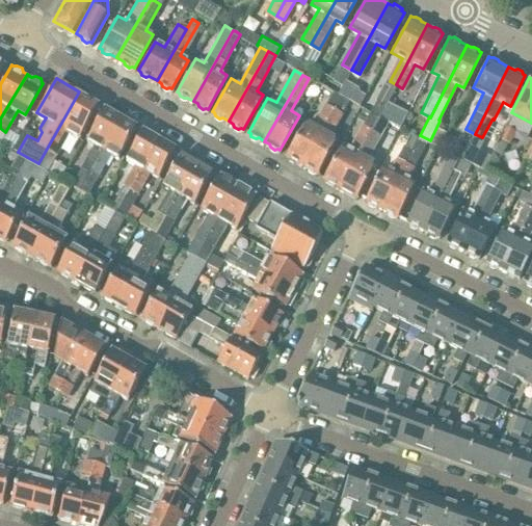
[(301,162),(341,93),(333,88),(313,124),(306,120),(286,153),(288,155),(289,158),(293,160),(296,159),(301,162)]
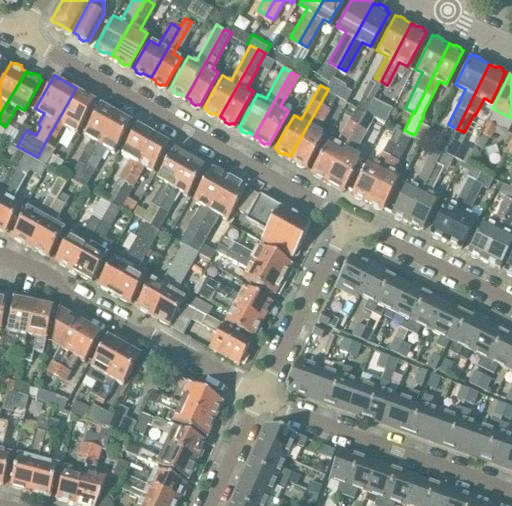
[(76,88),(46,141),(54,146),(66,125),(76,130),(94,98),(76,88)]
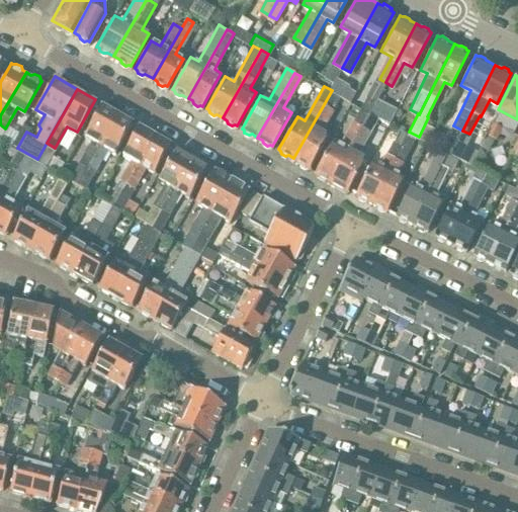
[(332,90),(293,158),(298,161),(299,164),(304,166),(307,166),(309,167),(328,134),(321,130),(333,107),(340,95),(332,90)]
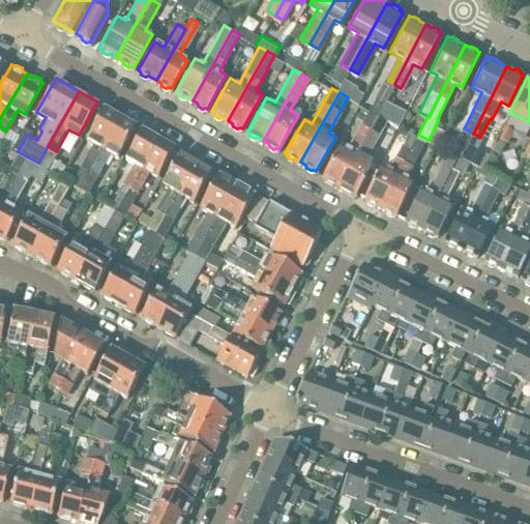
[(79,185),(120,114),(105,106),(87,136),(95,140),(82,164),(71,181),(79,185)]
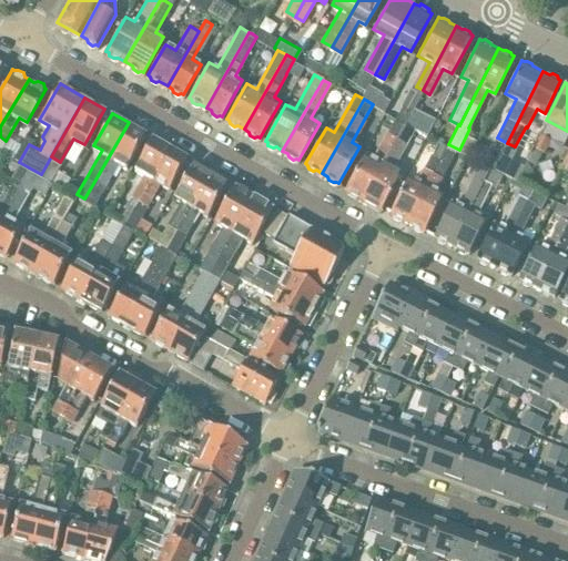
[(346,186),(364,197),(404,124),(394,119),(373,156),(365,153),(346,186)]
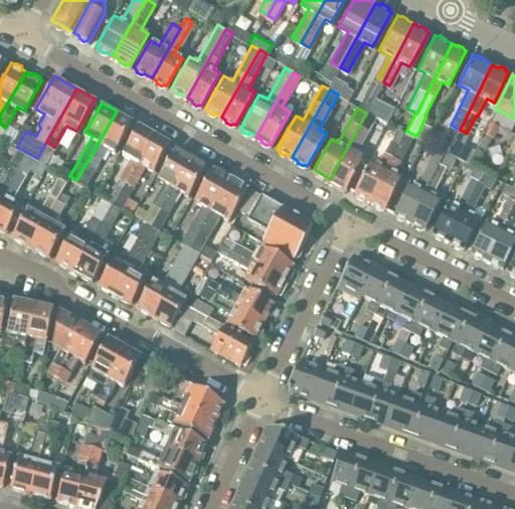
[(132,120),(117,111),(76,180),(84,185),(107,145),(115,149),(132,120)]
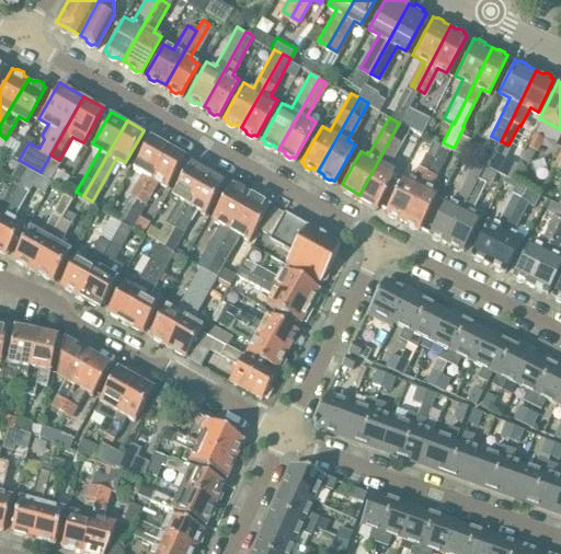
[(399,123),(359,195),(377,205),(397,171),(387,165),(408,128),(399,123)]
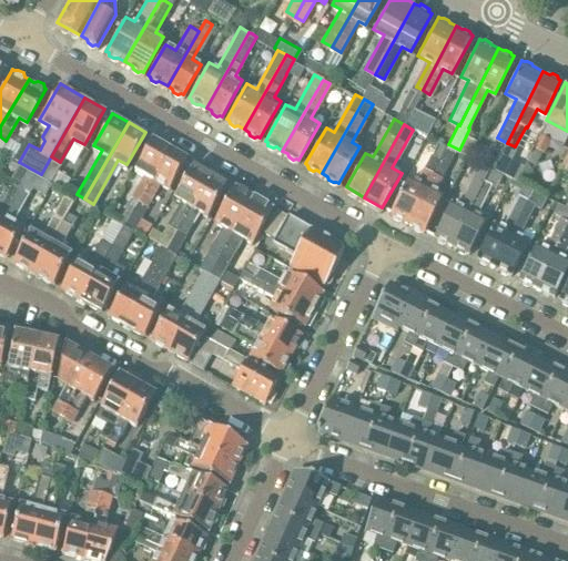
[(131,193),(139,199),(170,145),(152,136),(134,167),(143,172),(131,193)]
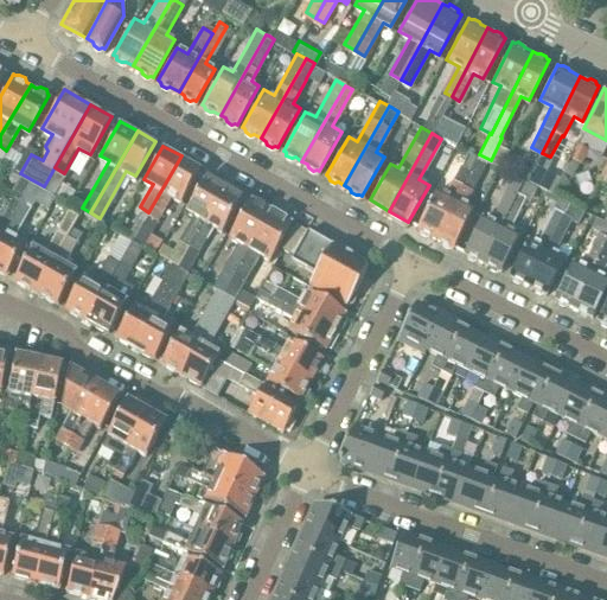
[(436,186),(416,227),(420,228),(421,231),(426,234),(429,233),(436,236),(475,159),(478,153),(468,148),(447,191),(436,186)]
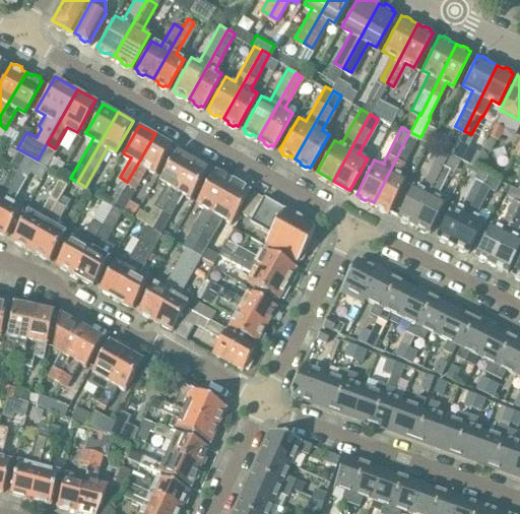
[(155,133),(128,182),(136,186),(146,167),(154,171),(170,144),(171,142),(155,133)]
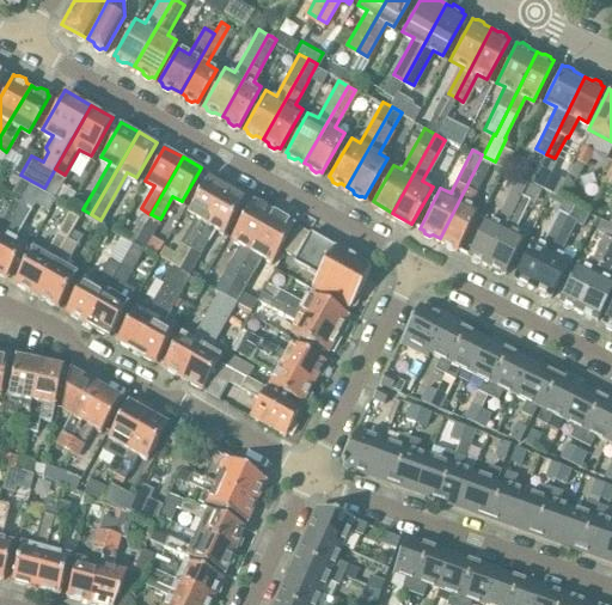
[(479,160),(440,238),(445,240),(446,244),(452,246),(456,245),(458,246),(477,208),(470,203),(489,165),(479,160)]
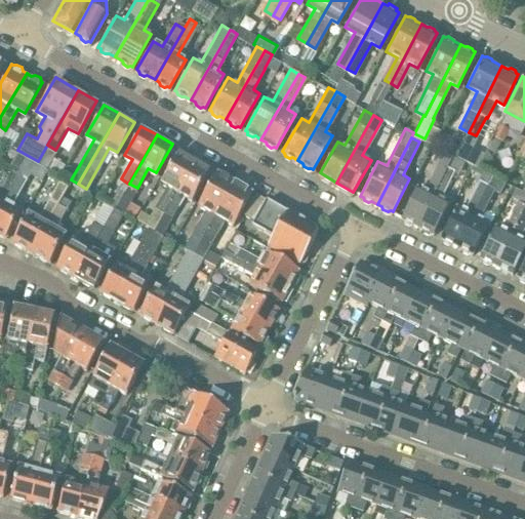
[(0,199),(15,172),(16,173),(27,155),(17,150),(7,167),(0,180),(0,199)]
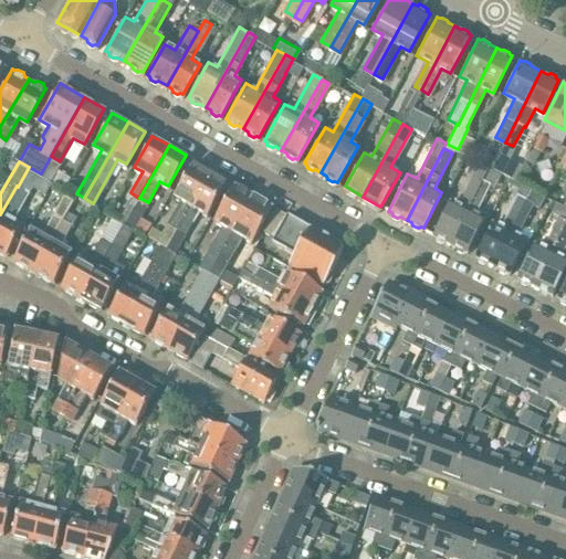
[(182,198),(168,222),(177,227),(209,171),(202,167),(201,165),(197,161),(194,162),(191,161),(174,192),(182,198)]
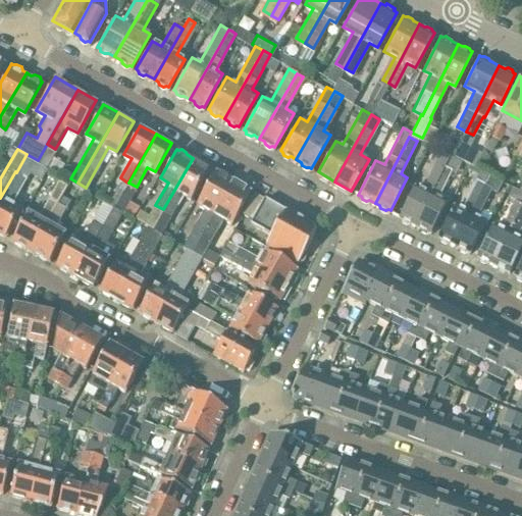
[(414,184),(399,214),(400,215),(402,215),(402,218),(407,220),(410,219),(416,223),(442,171),(441,171),(445,165),(451,153),(441,149),(422,188),(414,184)]
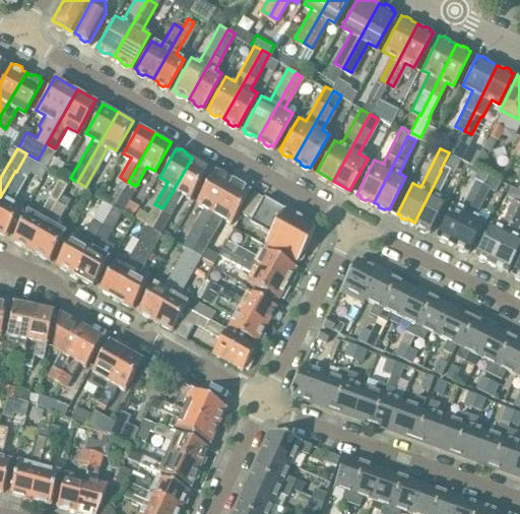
[(192,157),(163,208),(163,209),(171,213),(184,191),(191,194),(207,166),(205,165),(204,162),(200,159),(197,159),(192,157)]
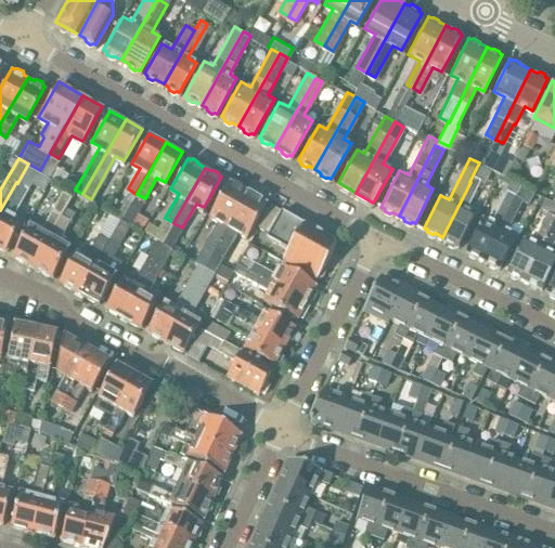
[(470,182),(442,237),(447,239),(448,243),(452,245),(455,244),(459,245),(475,212),(466,208),(480,180),(473,175),(469,182),(470,182)]
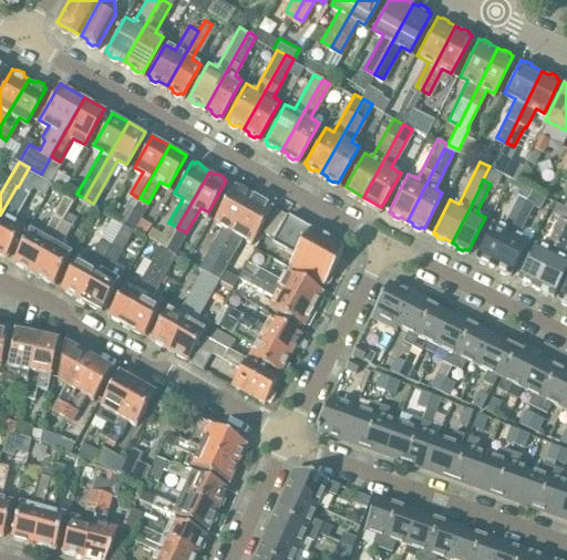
[(223,223),(199,266),(203,267),(203,266),(210,270),(254,193),(234,183),(233,185),(214,218),(223,223)]
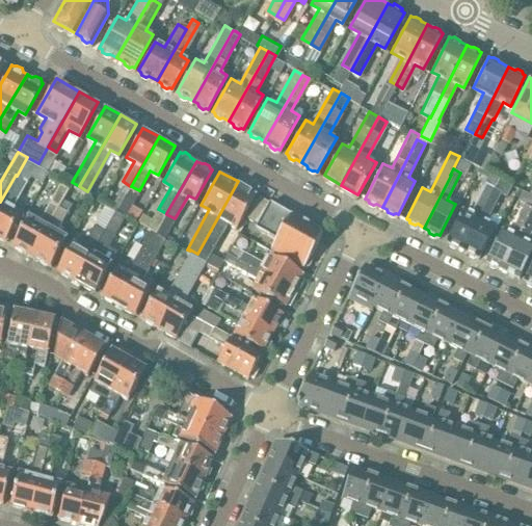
[(16,175),(0,202),(0,236),(5,239),(22,210),(11,205),(25,180),(17,176),(16,175)]
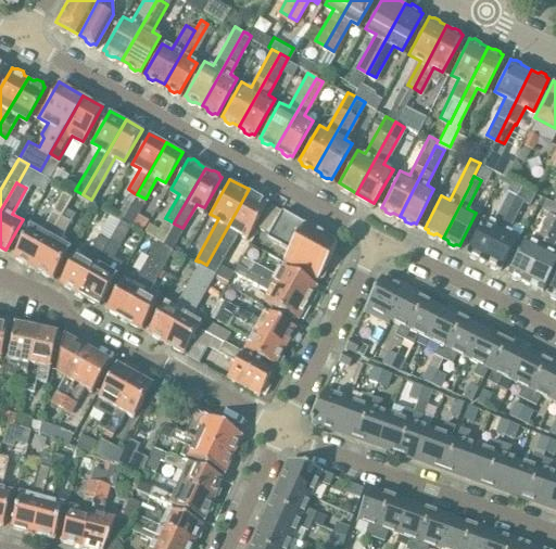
[(29,224),(13,254),(32,265),(60,214),(72,194),(62,189),(51,208),(39,229),(29,224)]
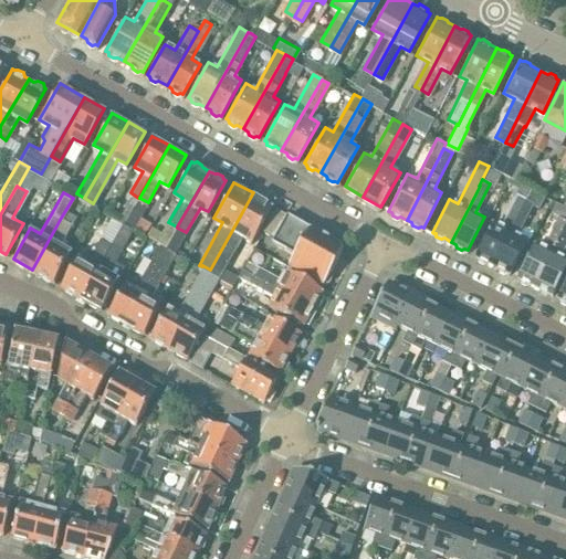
[(253,192),(210,270),(219,274),(220,275),(243,234),(252,240),(272,203),(253,192)]
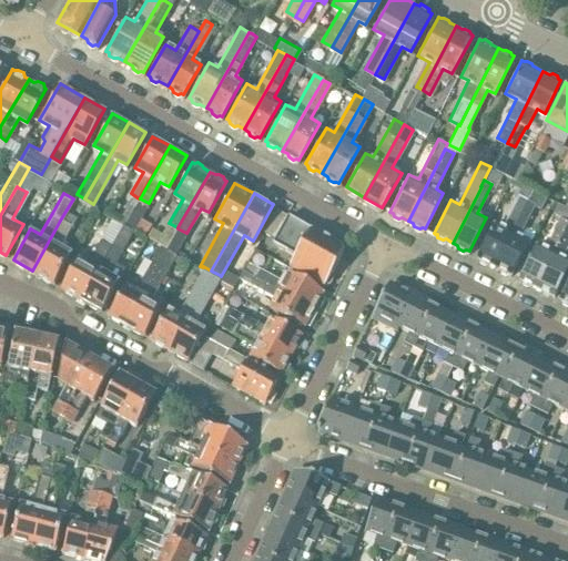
[(494,221),(477,255),(479,256),(480,259),(485,262),(488,261),(495,264),(527,197),(519,194),(503,226),(494,221)]
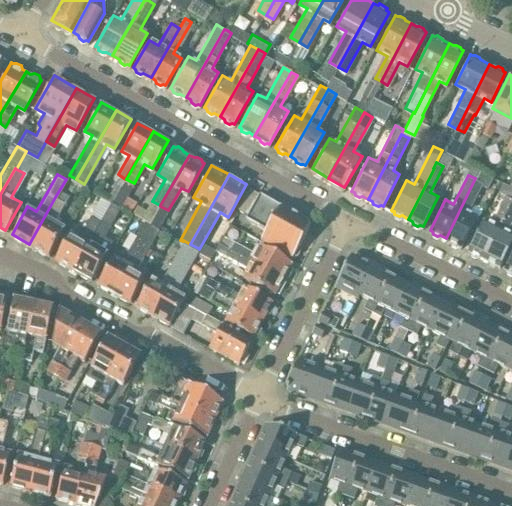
[(475,178),(446,238),(450,240),(451,243),(456,245),(459,244),(461,245),(476,215),(468,211),(482,182),(475,178)]
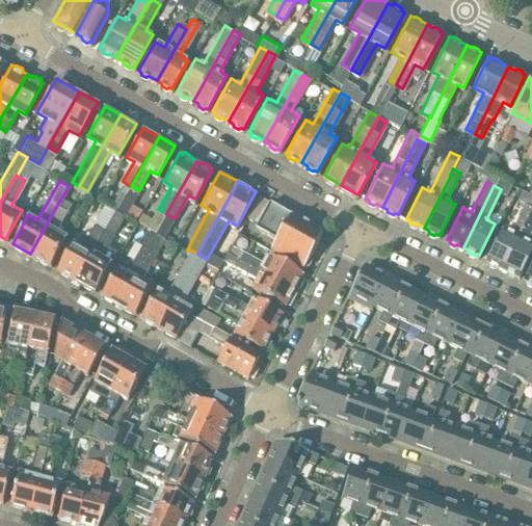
[(260,193),(247,215),(257,220),(255,224),(277,236),(270,247),(303,266),(304,264),(309,262),(312,258),(311,254),(322,234),(320,228),(269,199),(260,193)]
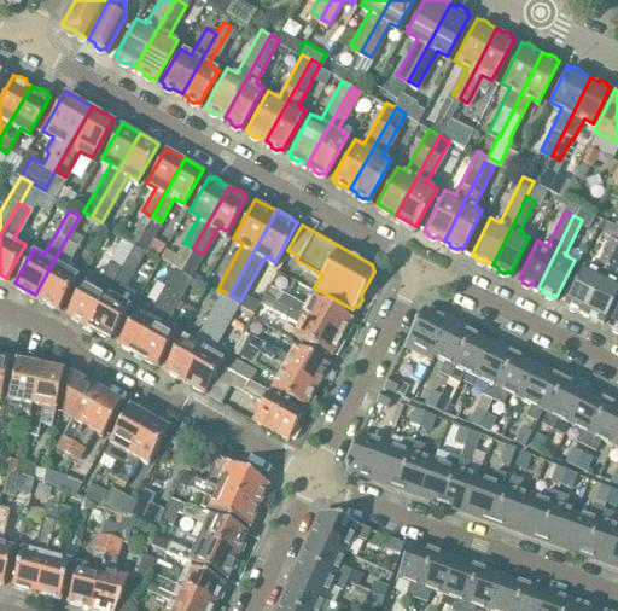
[(583,265),(565,301),(567,302),(569,306),(573,308),(577,307),(583,310),(617,239),(617,238),(610,236),(593,269),(583,265)]
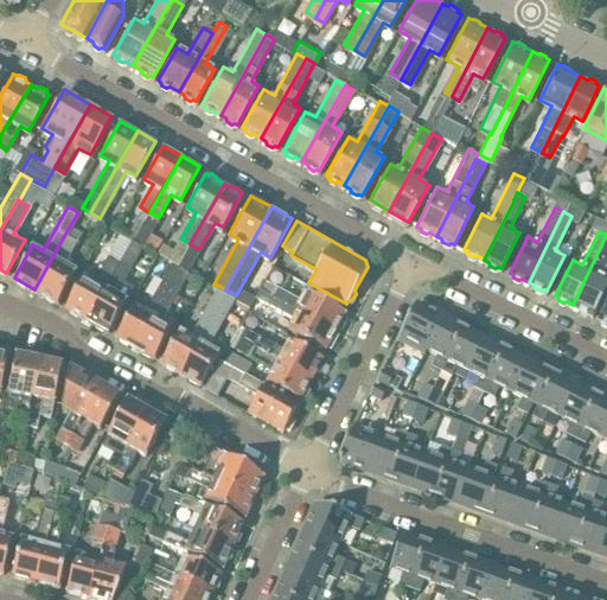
[(63,263),(76,240),(65,234),(34,289),(57,301),(75,269),(63,263)]
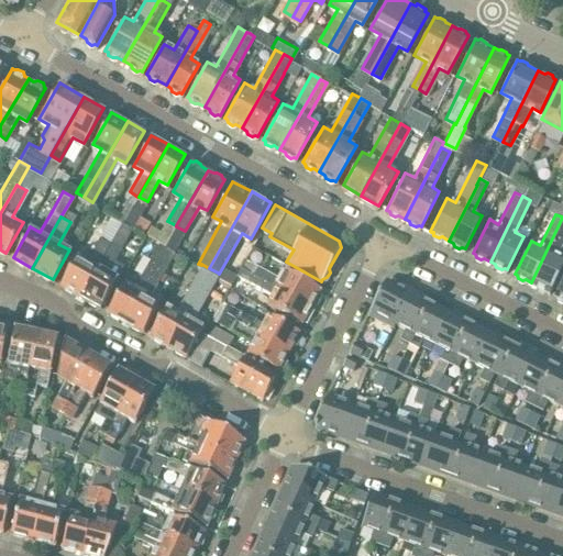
[(562,218),(531,282),(538,285),(539,288),(543,290),(547,289),(549,290),(562,262),(562,256),(555,253),(562,236),(562,218)]
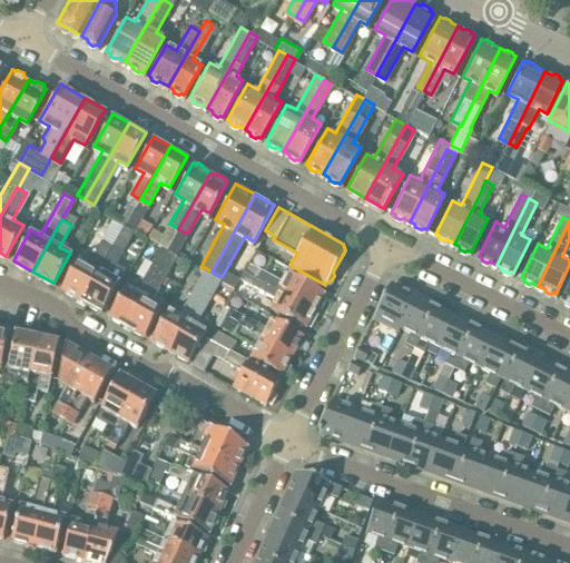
[(111,244),(81,298),(101,309),(118,279),(126,266),(116,260),(123,250),(135,229),(126,224),(124,223),(111,244)]
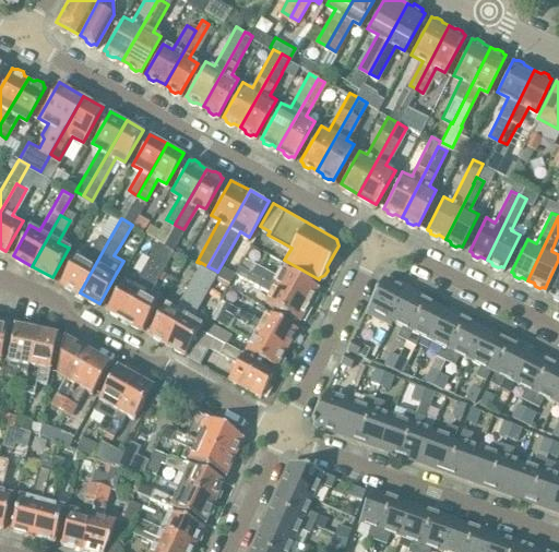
[(76,251),(60,282),(80,292),(109,239),(99,234),(86,256),(76,251)]
